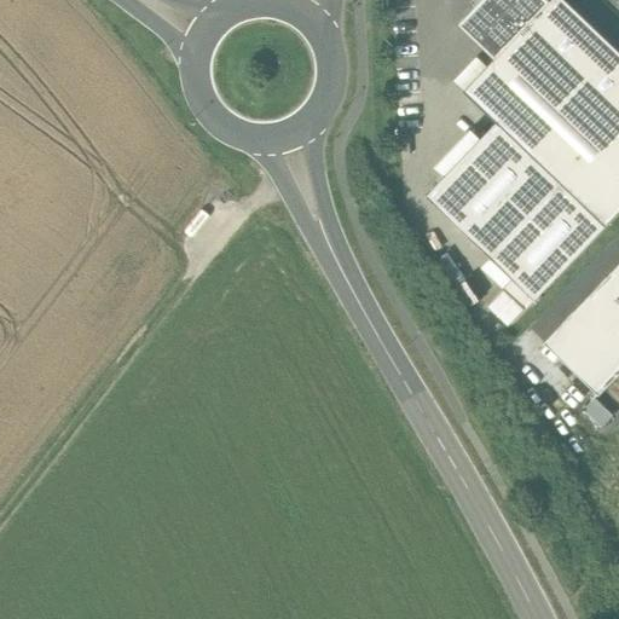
[(549,0),(481,0),(460,24),(495,58),(550,1),(549,0)]
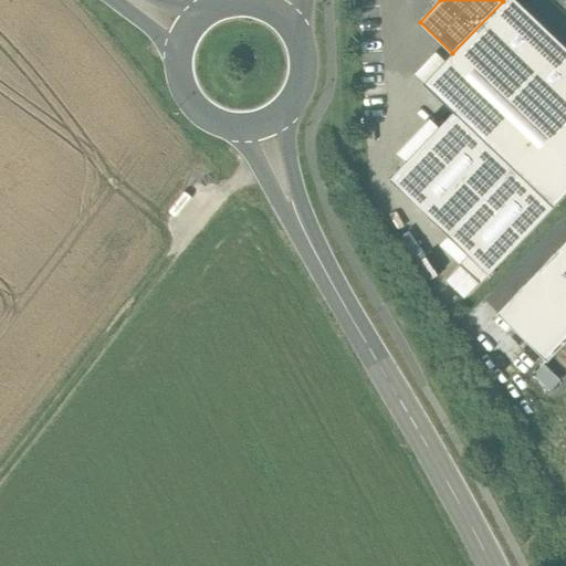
[(565,194),(565,45),(517,0),(503,0),(503,1),(452,53),(425,83),(454,112),(554,207),(565,194)]
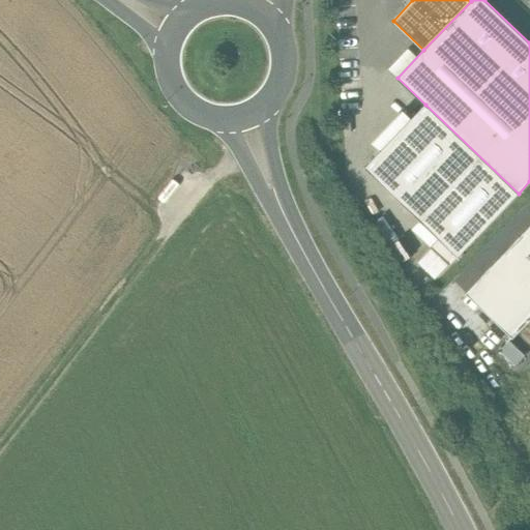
[(519,194),(425,105),(365,168),(420,221),(412,230),(431,247),(416,263),(435,281),(519,194)]
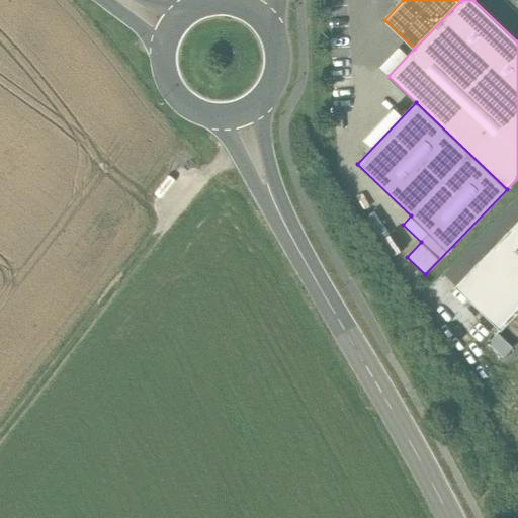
[(517,222),(455,287),(501,331),(517,313),(517,222)]
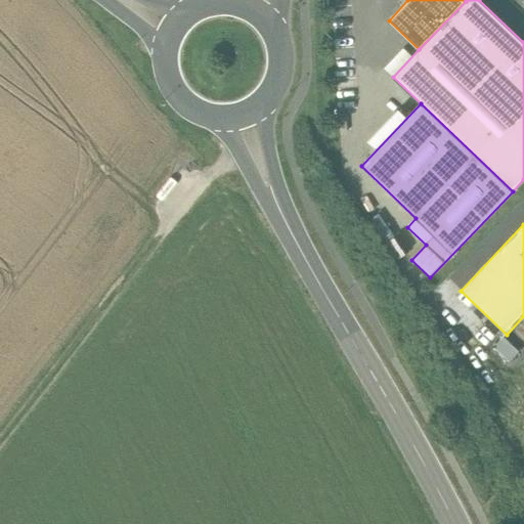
[(519,352),(504,337),(494,347),(510,361),(519,352)]
